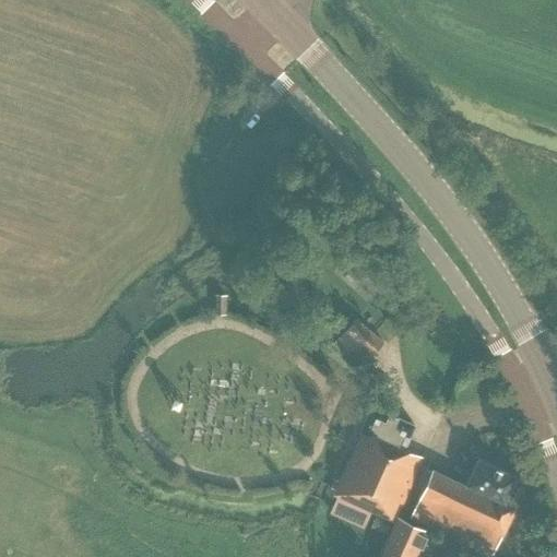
[(227,297),(217,297),(217,315),(227,315),(227,297)]
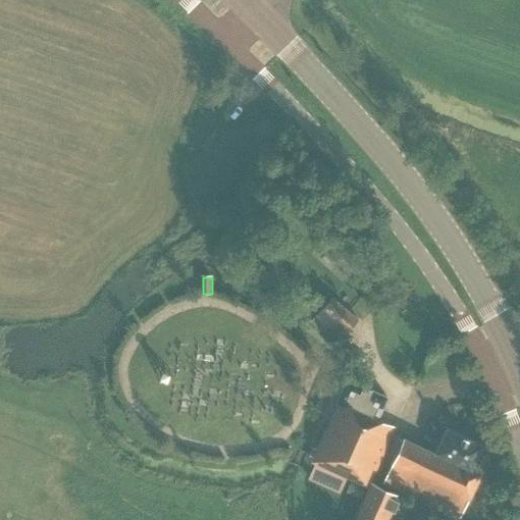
[(318,319),(335,333),(340,328),(348,334),(359,320),(334,300),(318,319)]
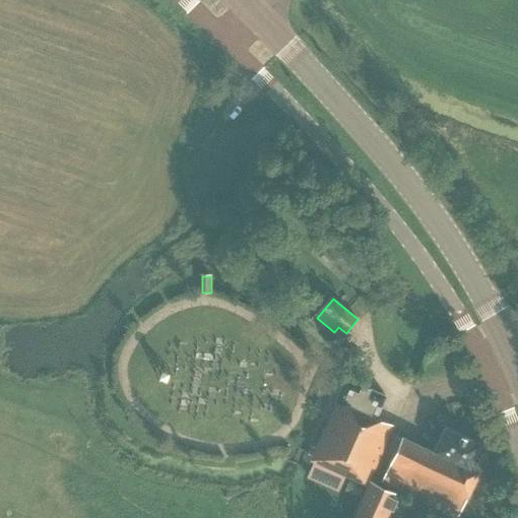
[(338,327),(334,332),(327,341),(338,350),(350,336),(346,333),(338,327)]
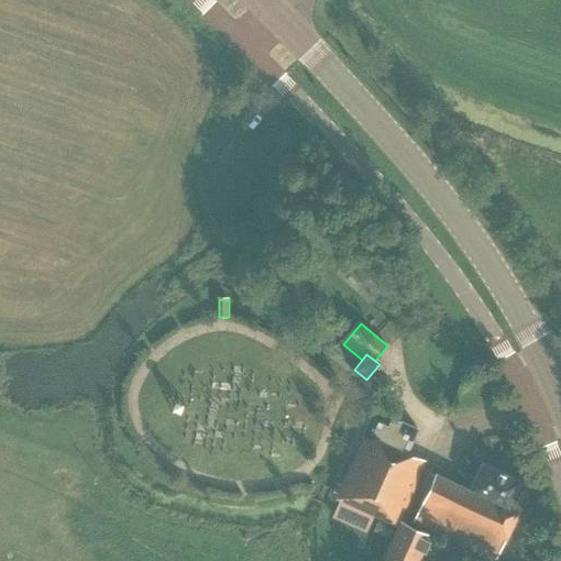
[(402,521),(404,517),(427,464),(408,455),(419,430),(402,422),(403,421),(394,417),(393,419),(376,411),(365,437),(366,437),(338,501),(398,527),(399,527),(402,521)]
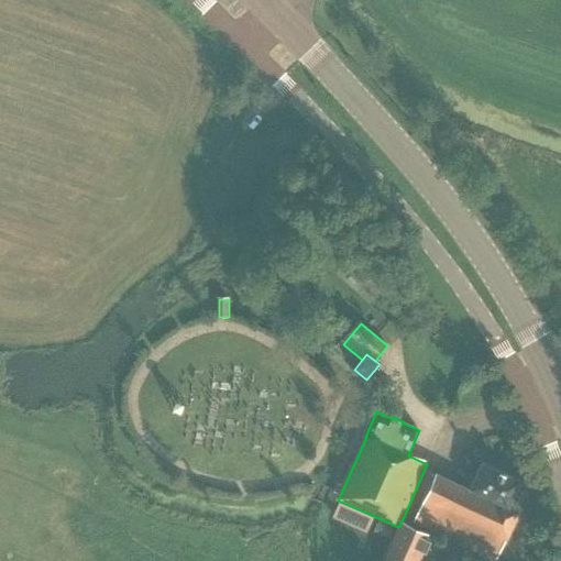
[(523,482),(484,464),(471,492),(436,475),(415,523),(492,560),(497,560),(521,513),(510,507),(523,482)]
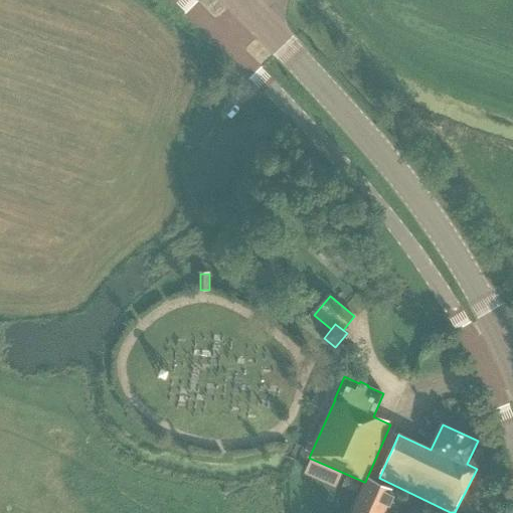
[(385,512),(396,490),(367,477),(365,482),(364,482),(350,512),(385,512)]
